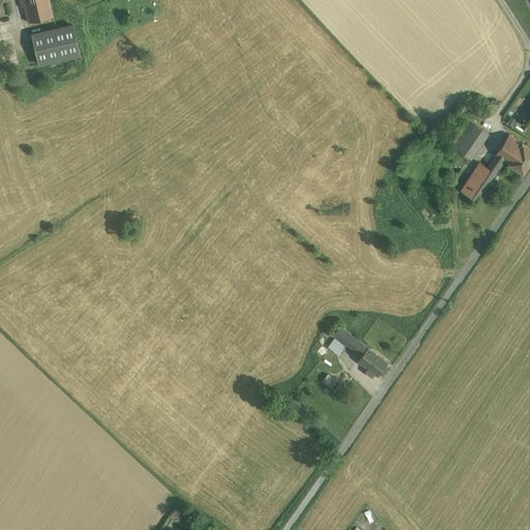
[(49,0),(25,5),(27,12),(29,12),(31,22),(53,17),(50,3),(49,0)]
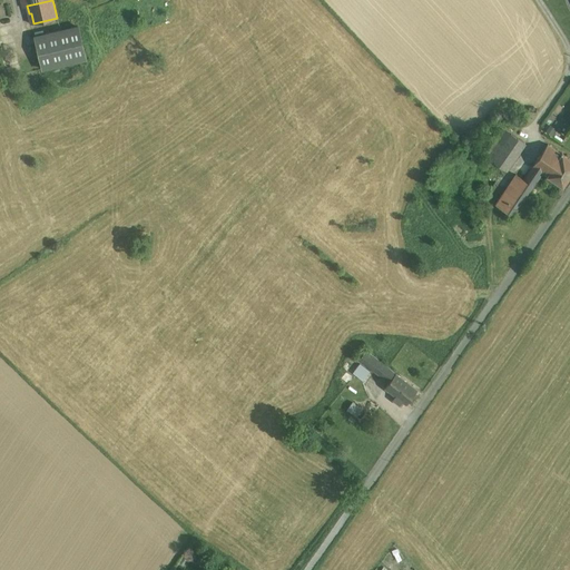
[(86,0),(72,0),(76,12),(88,9),(87,6),(88,6),(86,0)]
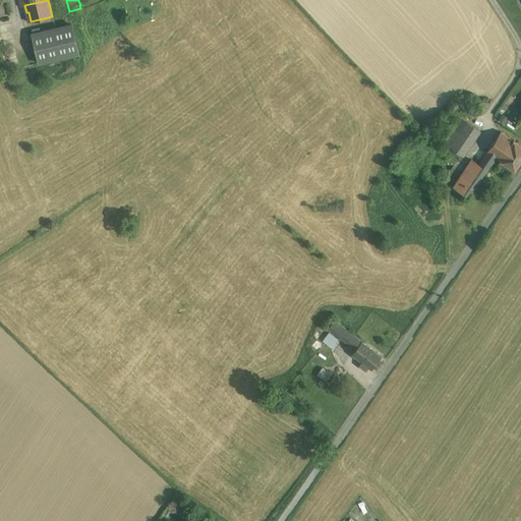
[(71,24),(32,34),(36,49),(39,63),(78,54),(71,24)]
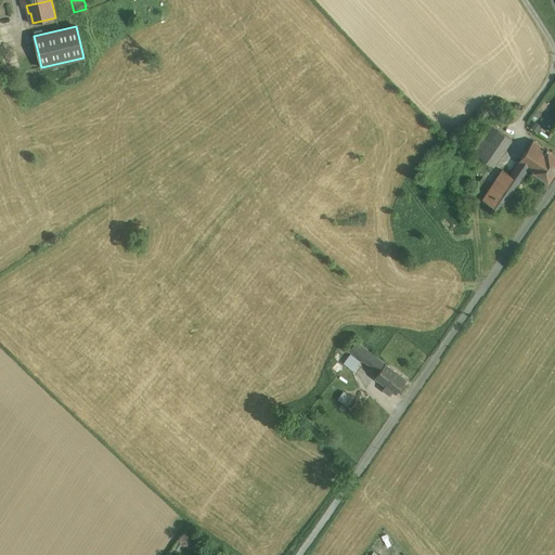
[(485,150),(479,157),(493,167),(501,156),(493,151),(504,134),(499,130),(485,150)]
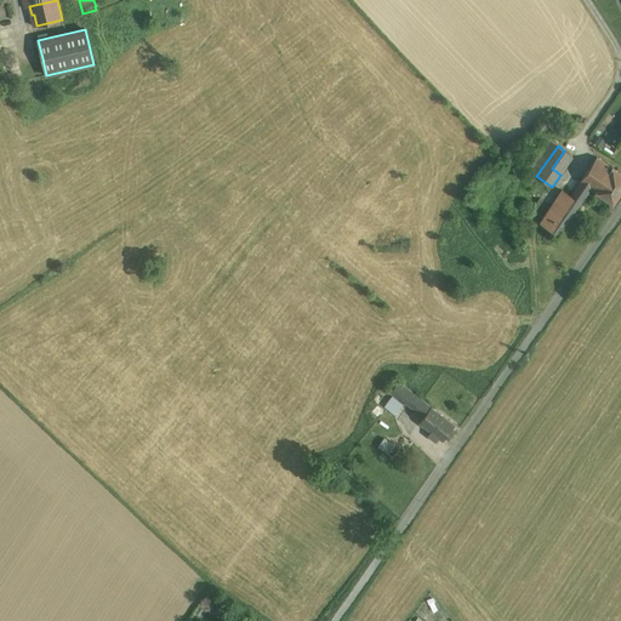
[(564,151),(552,169),(560,175),(573,157),(565,151),(564,151)]
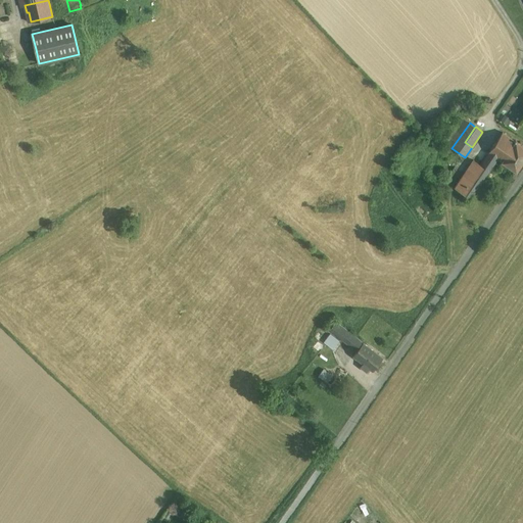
[(516,142),(503,133),(489,152),(497,158),(517,172),(522,161),(522,146),(516,141),(516,142)]
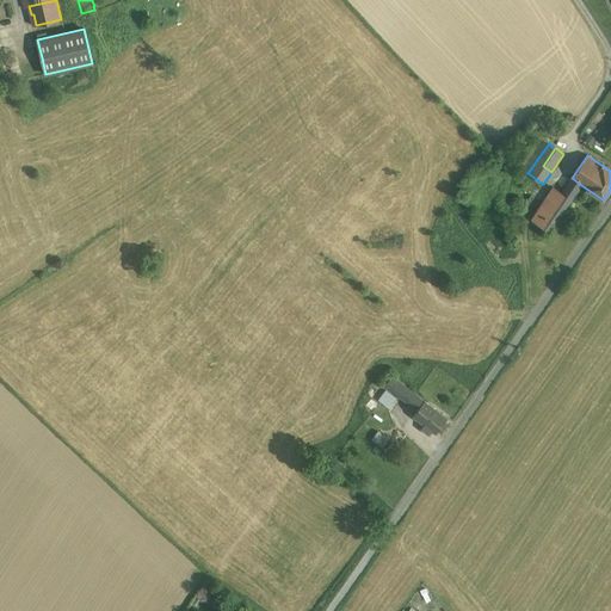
[(526,160),(520,168),(528,173),(534,165),(526,160)]
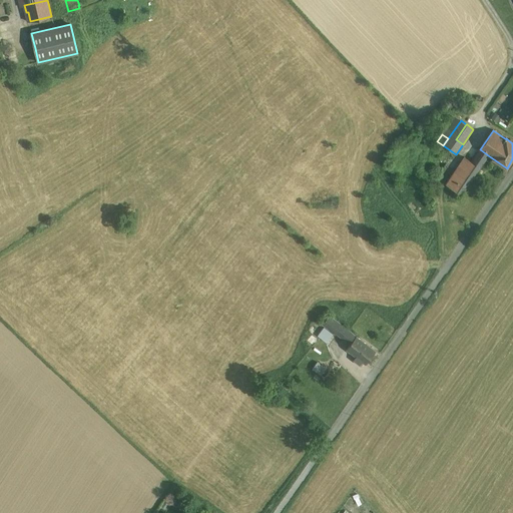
[(465,157),(452,175),(446,184),(462,194),(488,155),(480,149),(471,161),(465,157)]
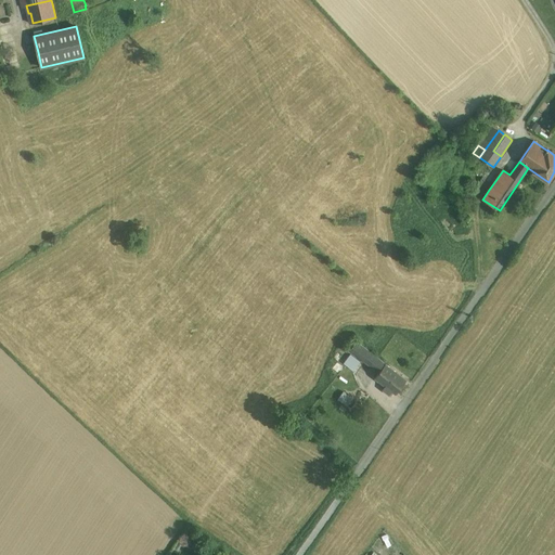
[(385,364),(349,337),(334,359),(353,373),(363,361),(378,373),(385,364)]
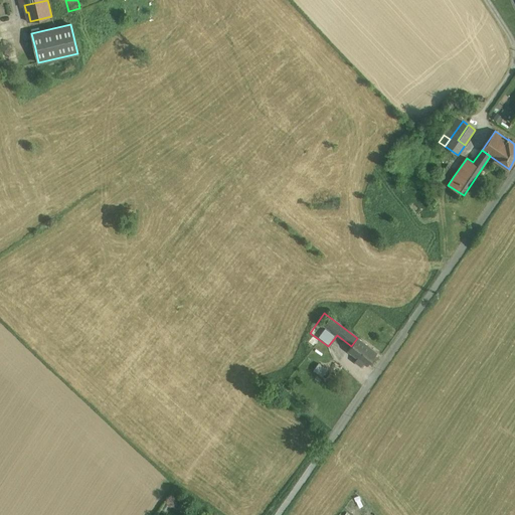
[(377,353),(357,338),(351,346),(347,351),(357,358),(364,363),(367,366),(377,353)]
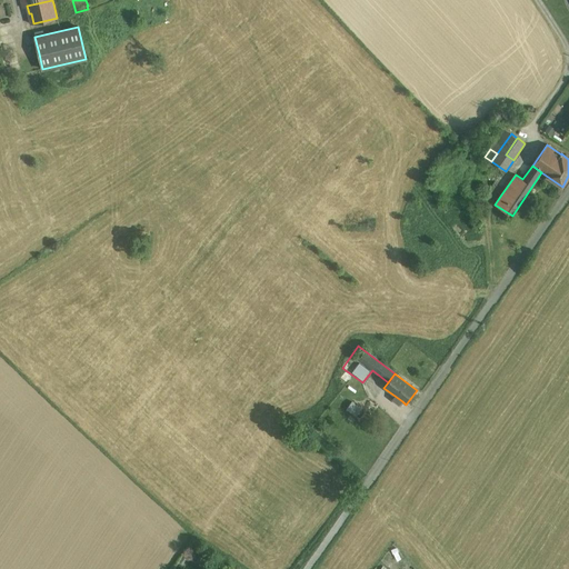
[(402,401),(395,396),(391,400),(400,406),(399,405),(402,401)]
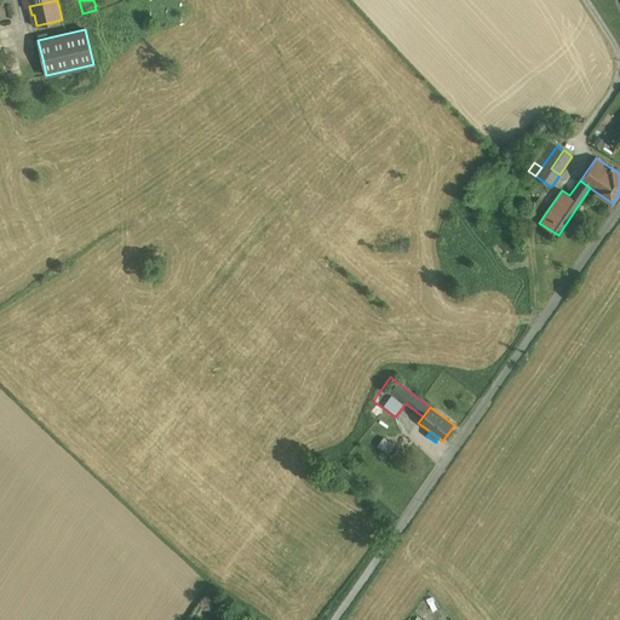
[(385,437),(379,446),(390,453),(395,443),(385,437)]
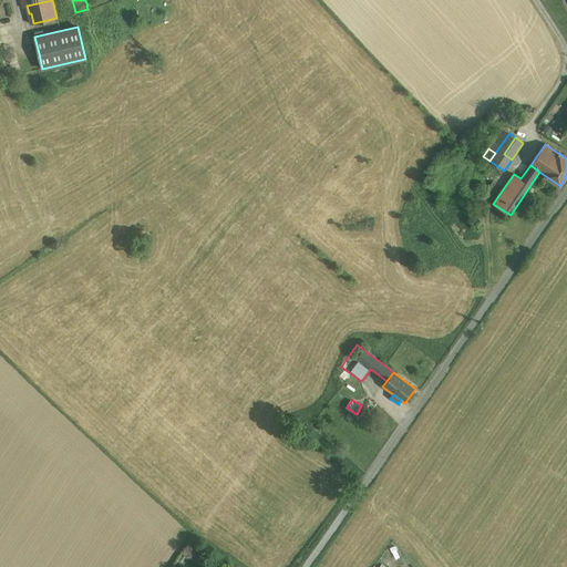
All buildings are outlined.
